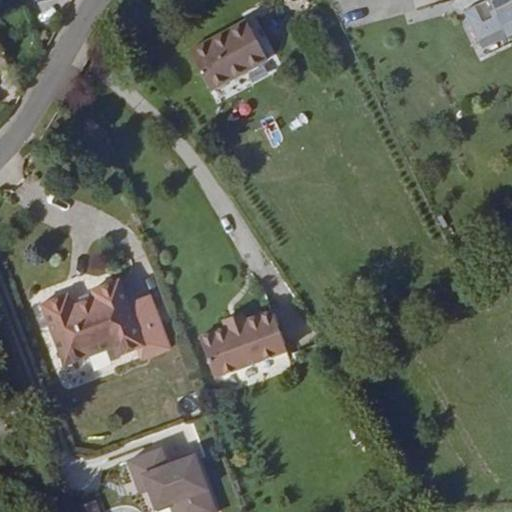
[(511,0),(484,0),(464,10),(479,41),(504,29),(507,36),(511,33),(511,0)]
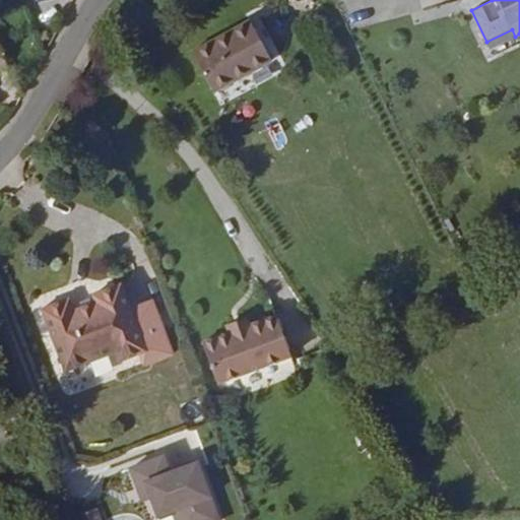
[(250,20),(192,52),(213,92),(272,61),(250,20)]
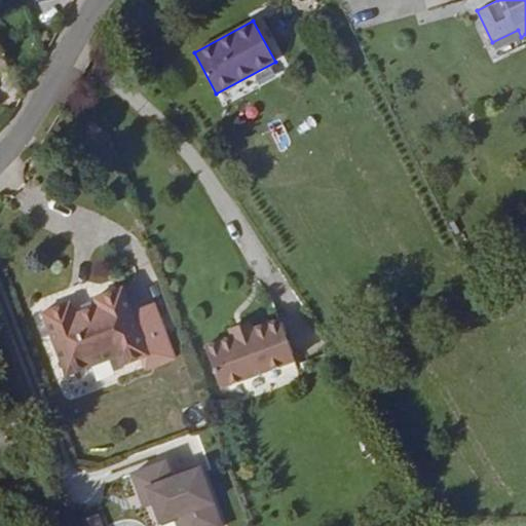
[(518,30),(492,42),(495,49),(521,37),(518,30)]
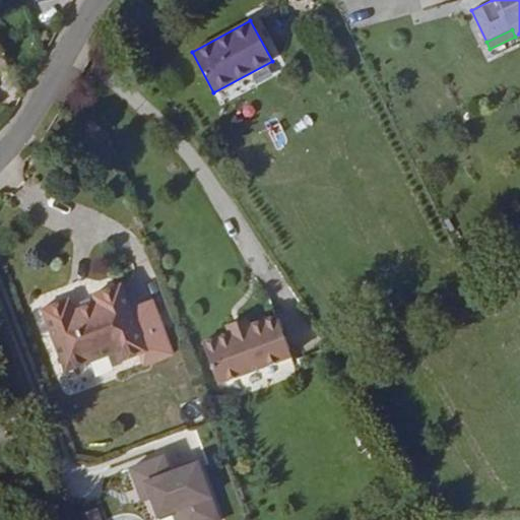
[(145,351),(121,284),(93,295),(95,302),(73,310),(69,299),(43,309),(65,371),(116,352),(119,362),(145,351)]
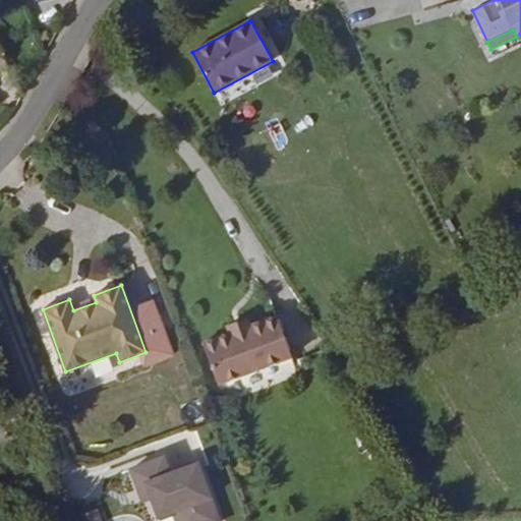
[(203,344),(218,385),(291,357),(277,316),(249,326),(246,320),(227,326),(230,334),(203,344)]
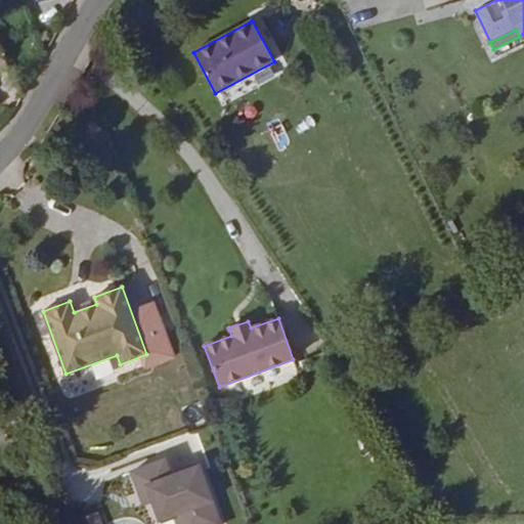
[(168,456),(135,467),(153,523),(222,523),(204,462),(172,471),(168,456)]
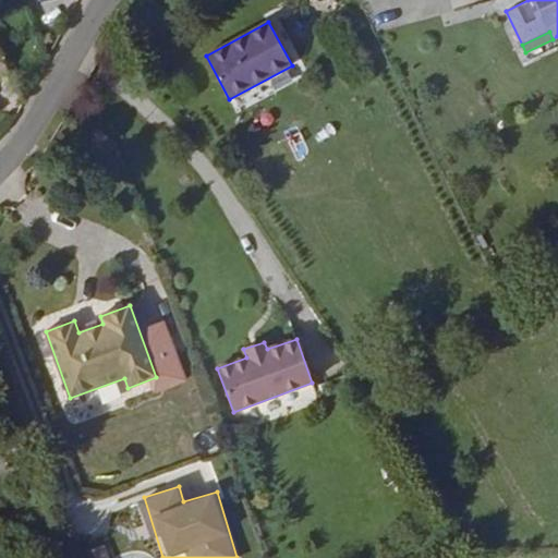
[(81,556),(81,557),(109,557),(106,546),(81,556)]
